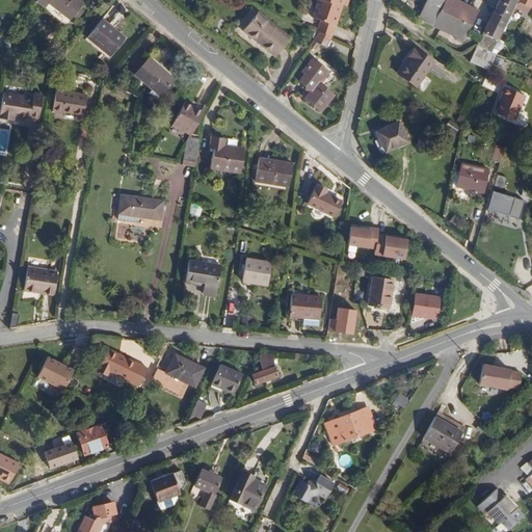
[(36,0),(36,1),(46,7),(49,3),(71,20),(73,17),(75,14),(79,17),(83,11),(79,8),(83,3),(79,0),(36,0)]
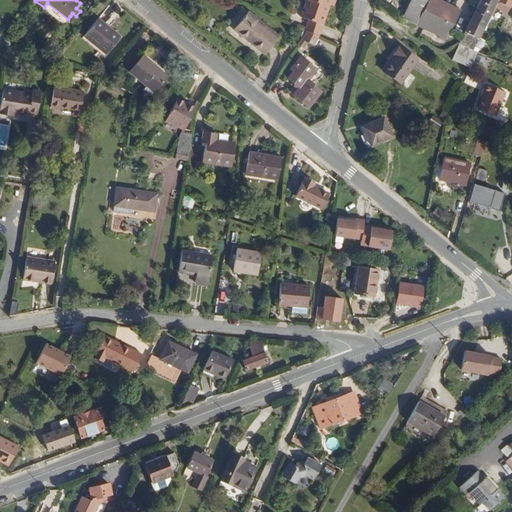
[(306,0),(301,17),(322,25),(330,0),(306,0)]
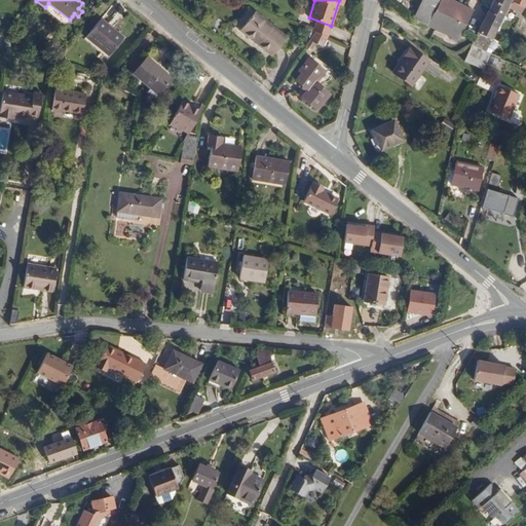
[(422,0),(413,20),(458,40),(474,10),(451,0),(422,0)]
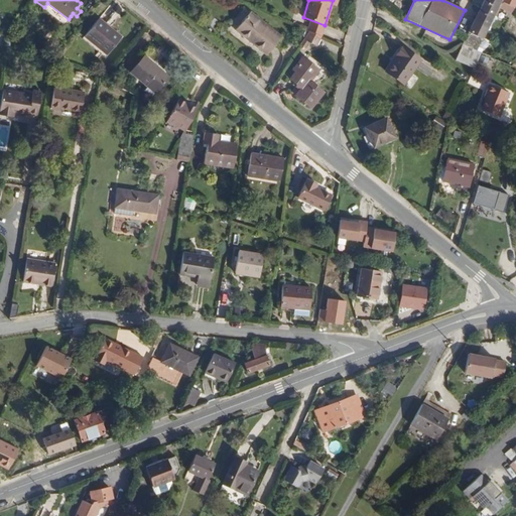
[(515,0),(485,0),(462,44),(463,44),(456,60),(474,68),(481,53),(476,50),(486,30),(493,15),(495,16),(499,7),(511,13),(515,2),(515,0)]
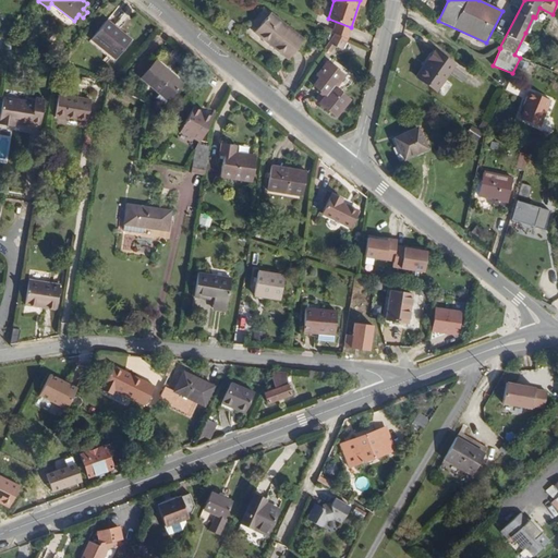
[(270,24),(276,17),(270,12),(265,20),(270,24)]
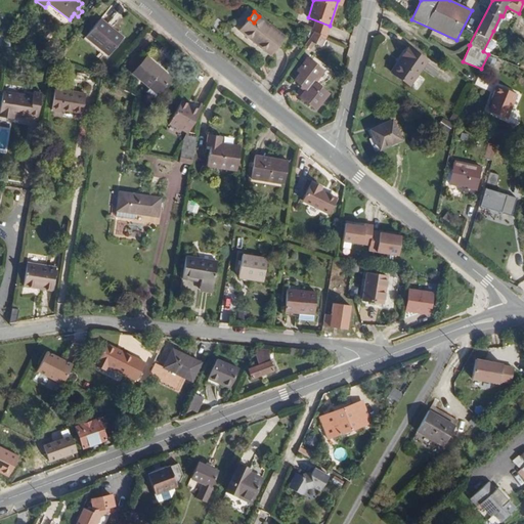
[(272,53),(286,38),(259,16),(254,23),(249,18),(239,31),(259,46),(261,44),(272,53)]
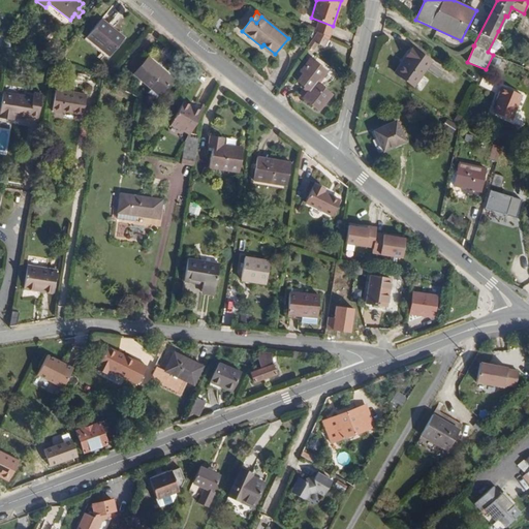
[(109,25),(101,19),(87,37),(110,57),(123,40),(107,27),(109,25)]
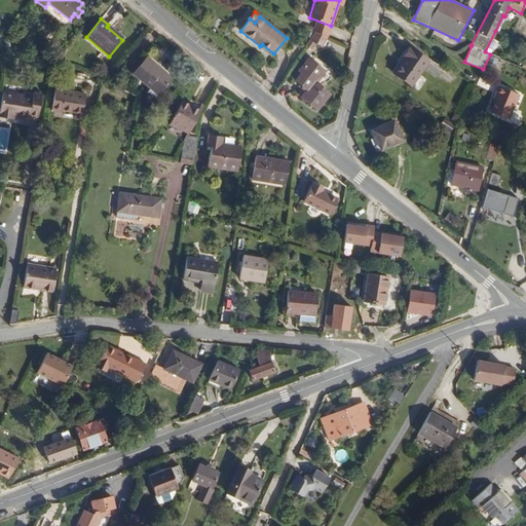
[(124,38),(108,25),(107,27),(122,40),(124,38)]
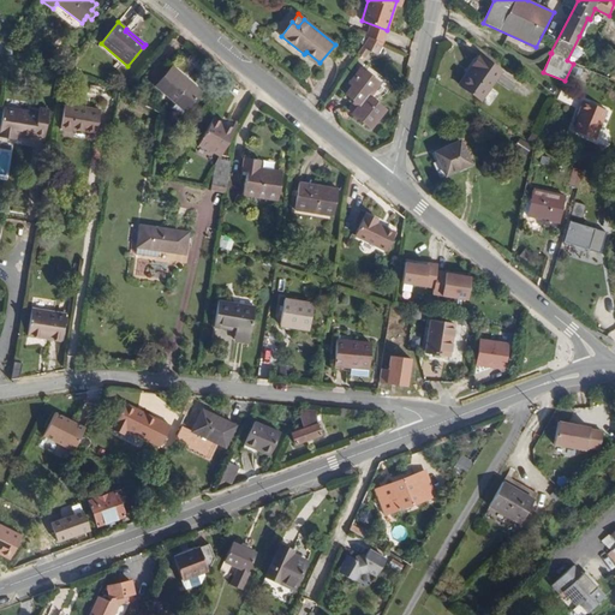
[(377,54),(383,43),(369,37),(363,46),(369,49),(377,54)]
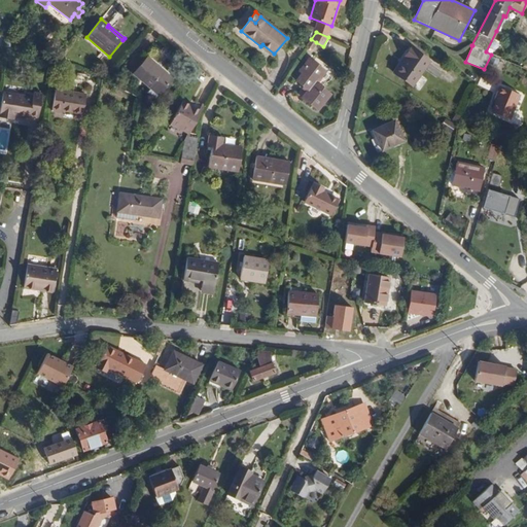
[(14,41),(24,45),(26,39),(18,35),(14,41)]
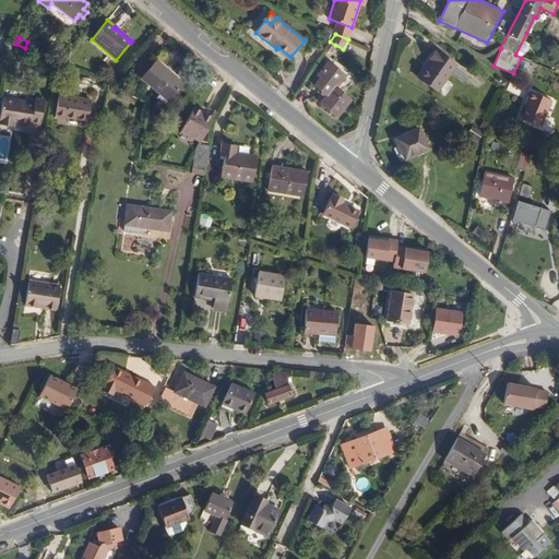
[(330,42),(325,48),(331,51),(335,45),(330,42)]
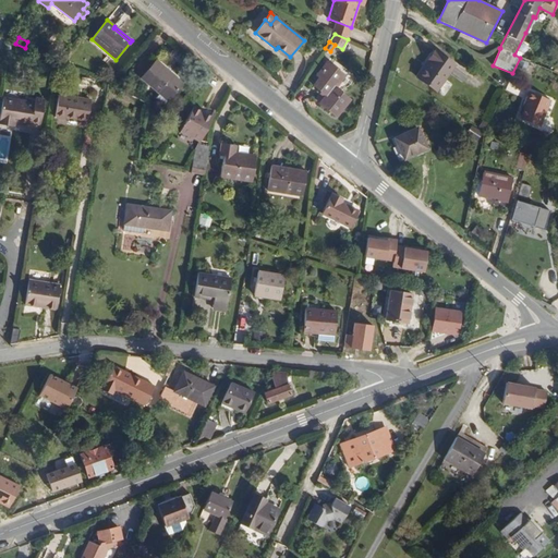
[(276,49),(289,60),(290,57),(278,47),(276,49)]
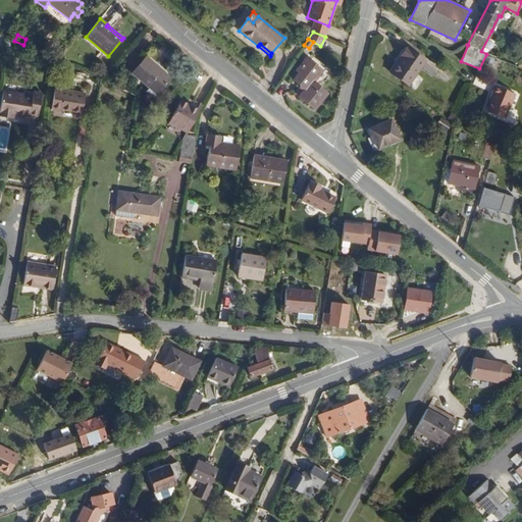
[(392,73),(408,86),(425,61),(406,48),(401,56),(403,57),(392,73)]
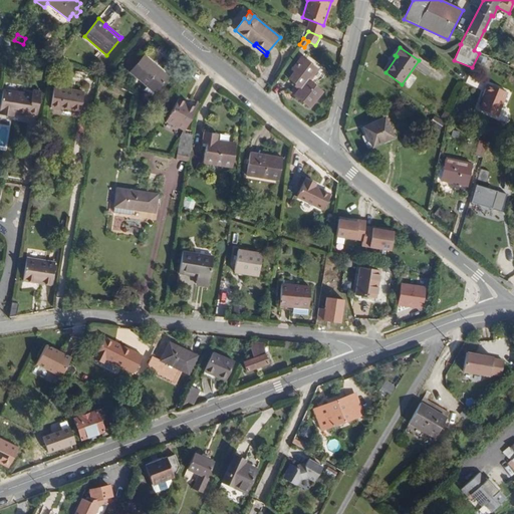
[(395,55),(383,70),(386,72),(397,56),(395,55)]
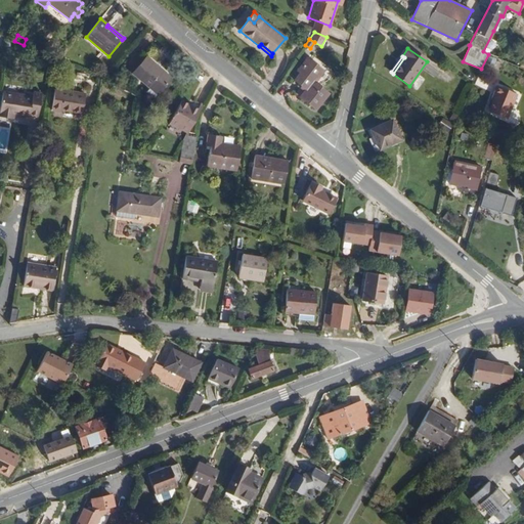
[(158,94),(171,79),(146,57),(133,73),(149,87),(158,94)]
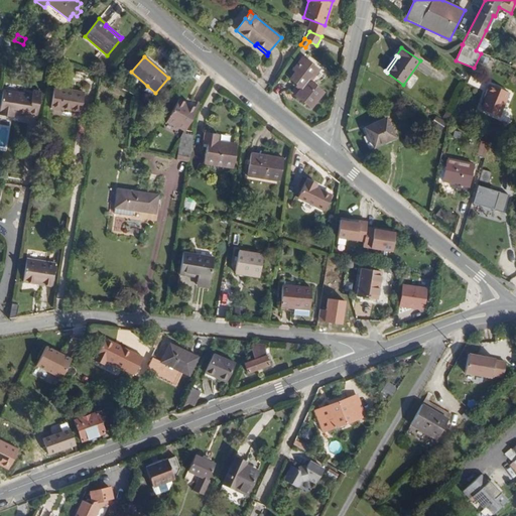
[(295,96),(311,108),(324,93),(309,82),(318,70),(303,56),(291,72),(294,74),(288,81),(300,90),(295,96)]
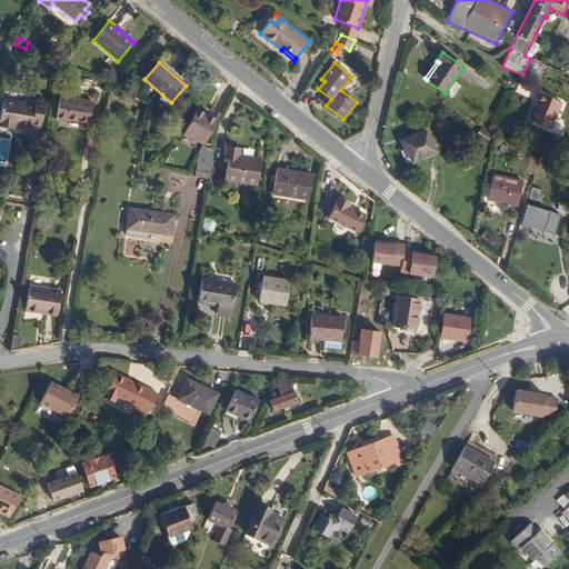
[(79,97),(95,100),(98,89),(81,85),(79,97)]
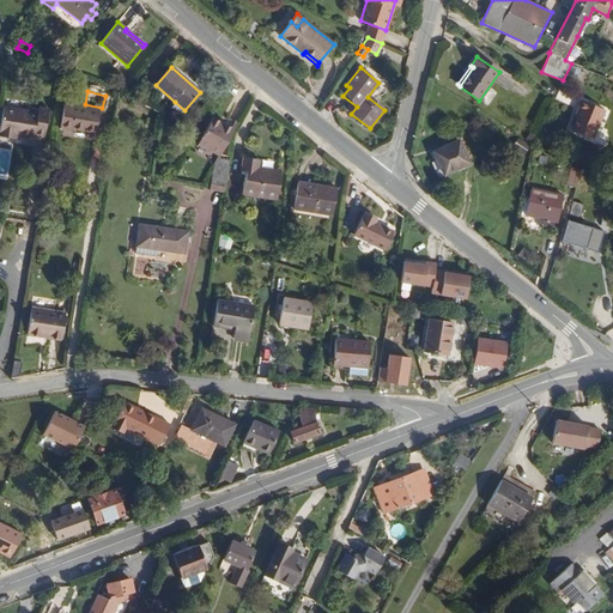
[(570,131),(593,140),(605,110),(581,101),(575,116),(576,117),(570,131)]
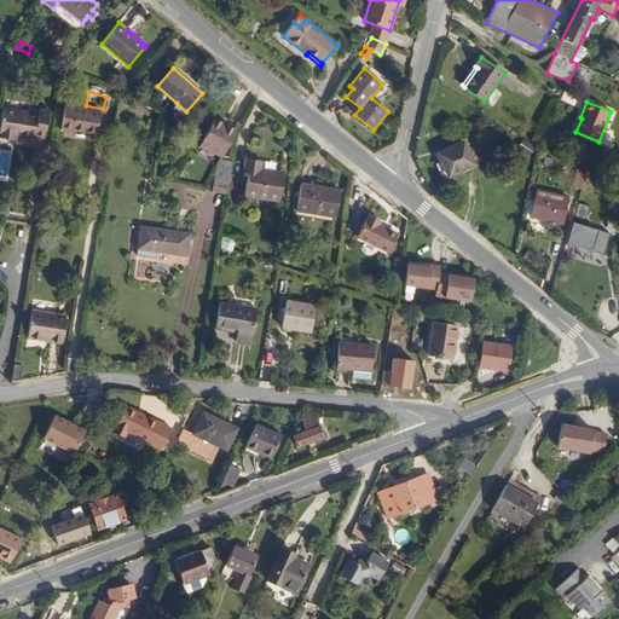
[(183,116),(186,111),(177,103),(173,108),(183,116)]
